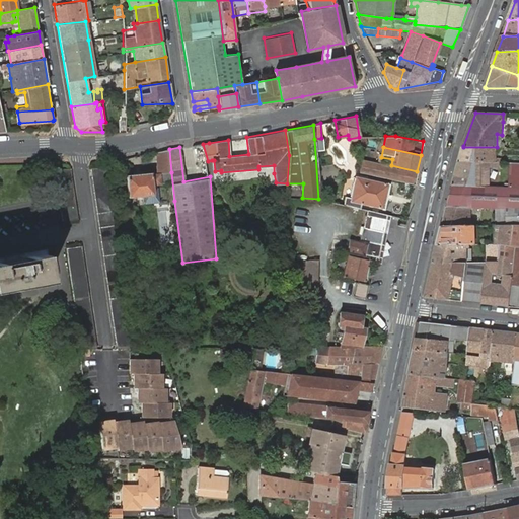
[(463,147),(459,162),(491,162),(497,162),(497,159),(497,147),(463,147)]
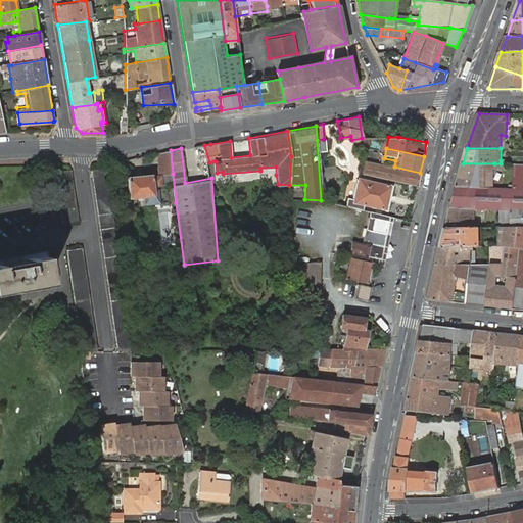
[(173,174),(171,150),(156,153),(158,175),(160,175),(173,174)]
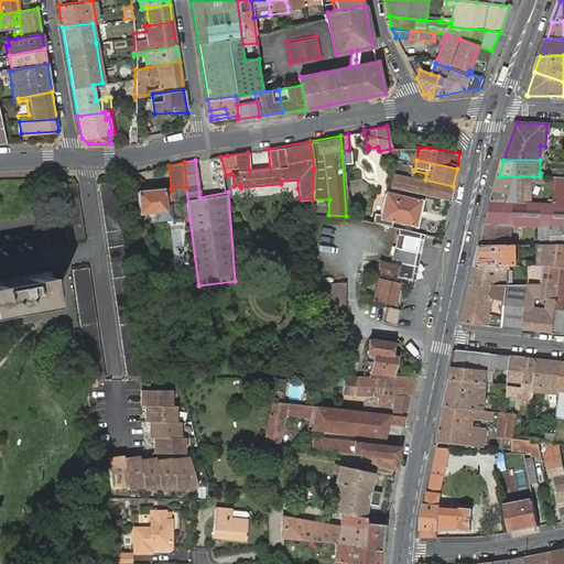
[(131,172),(115,175),(116,182),(117,187),(131,188),(131,172)]
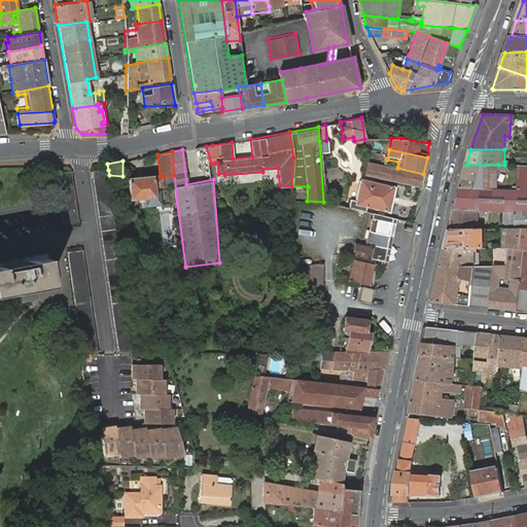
[(399,183),(421,187),(422,180),(423,174),(397,168),(367,161),(364,175),(399,183)]
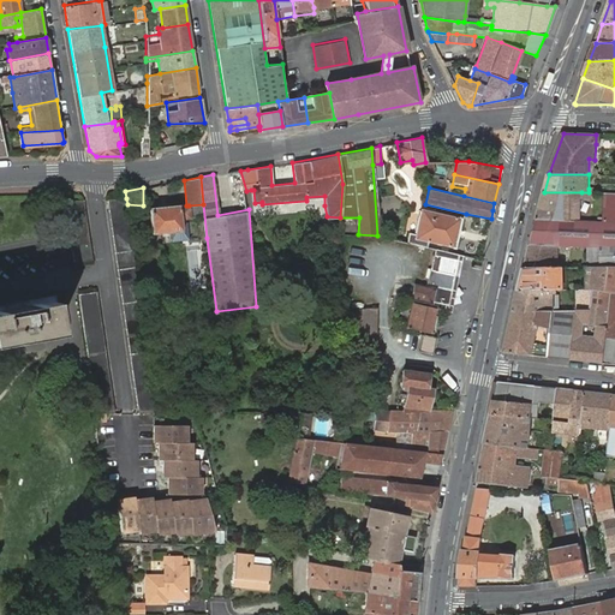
[(544,192),(537,220),(577,221),(581,221),(581,192),(544,192)]
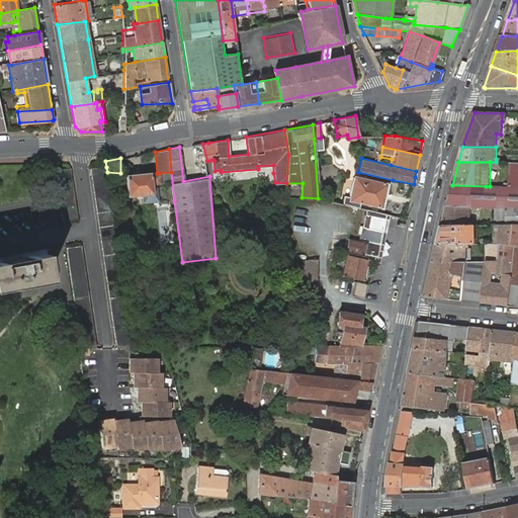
[(517,163),(511,163),(510,184),(510,187),(505,187),(490,186),(486,186),(452,185),(447,206),(471,207),(497,207),(498,226),(515,226),(517,225),(517,163)]
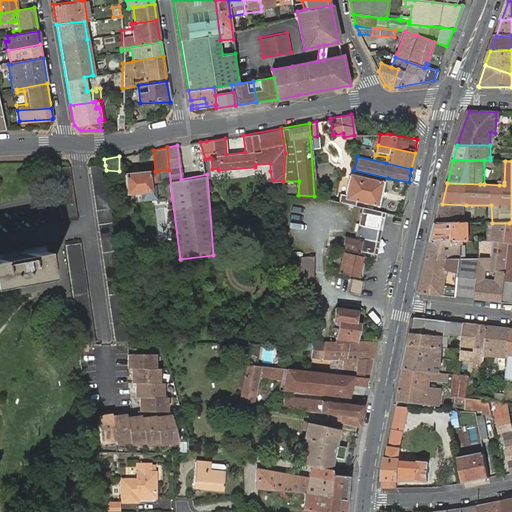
[(105,165),(90,165),(115,343),(126,343),(131,343),(114,224),(106,170),(105,165)]
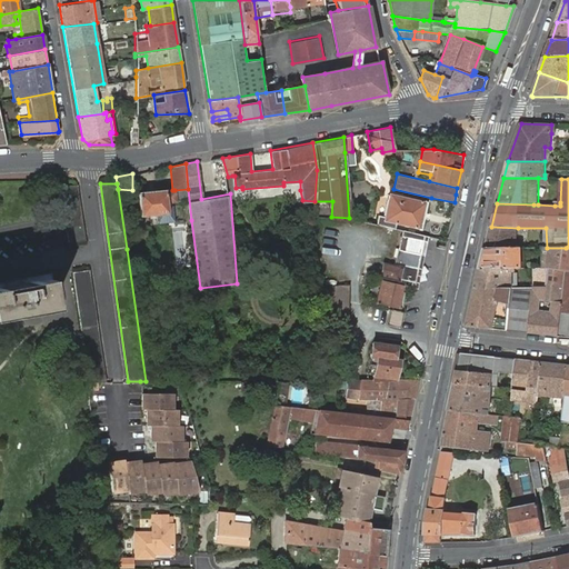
[(82,223),(77,185),(59,185),(63,215),(66,226),(82,223)]
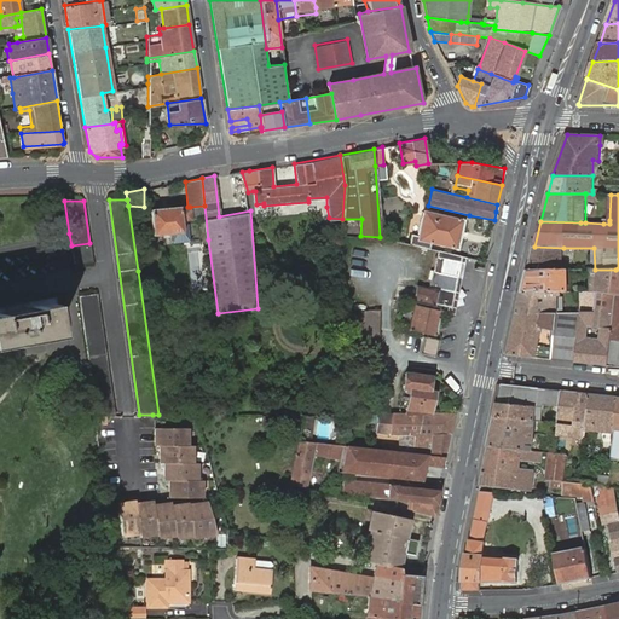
[(179,203),(146,206),(149,235),(181,232),(180,219),(191,219),(190,207),(187,207),(179,208),(179,203)]
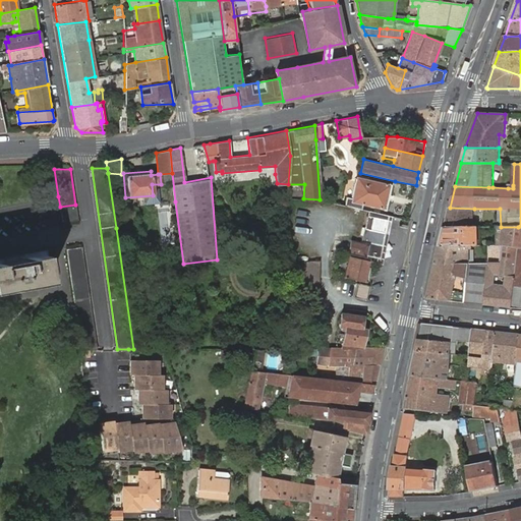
[(343,205),(360,209),(361,205),(385,210),(391,185),(357,176),(355,182),(351,199),(346,197),(345,197),(343,205)]
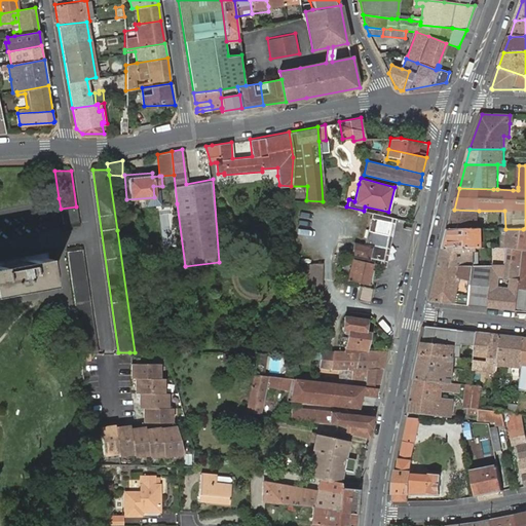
[(354,201),(359,184),(353,182),(349,199),(354,201)]
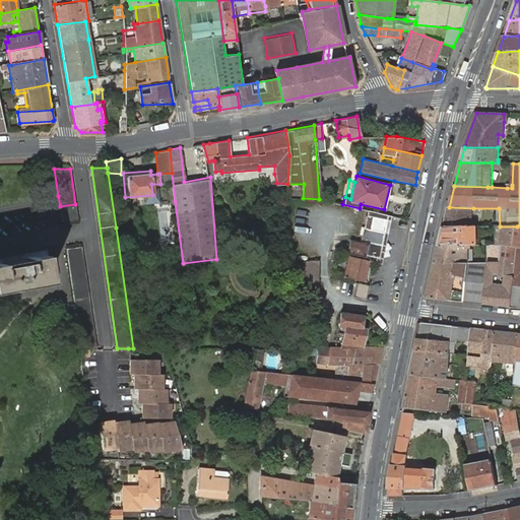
[(60,206),(62,220),(77,218),(75,204),(60,206)]
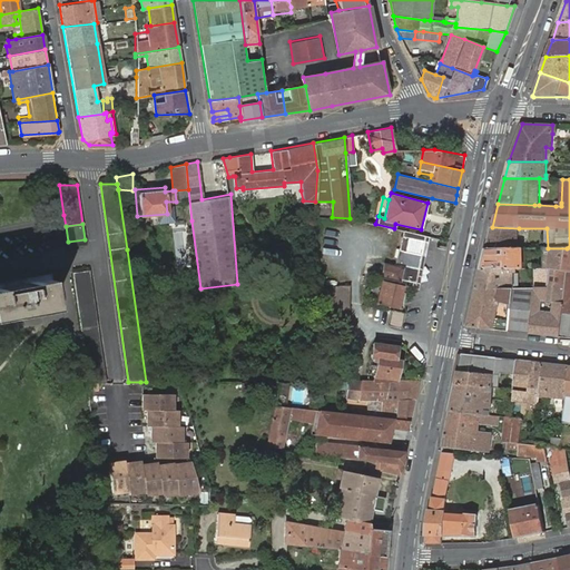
[(492,227),(487,249),(519,248),(519,245),(519,233),(519,228),(492,227)]
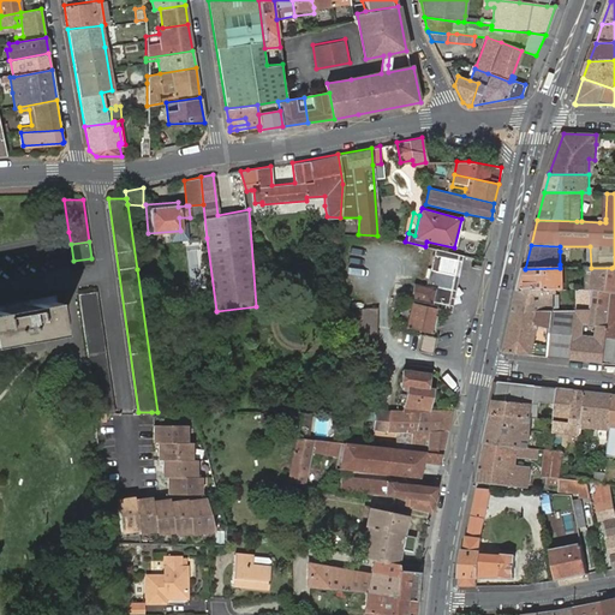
[(458,255),(435,249),(431,269),(430,269),(425,288),(415,286),(411,298),(430,302),(430,306),(412,302),(406,328),(431,333),(436,309),(443,310),(443,304),(447,305),(458,255)]
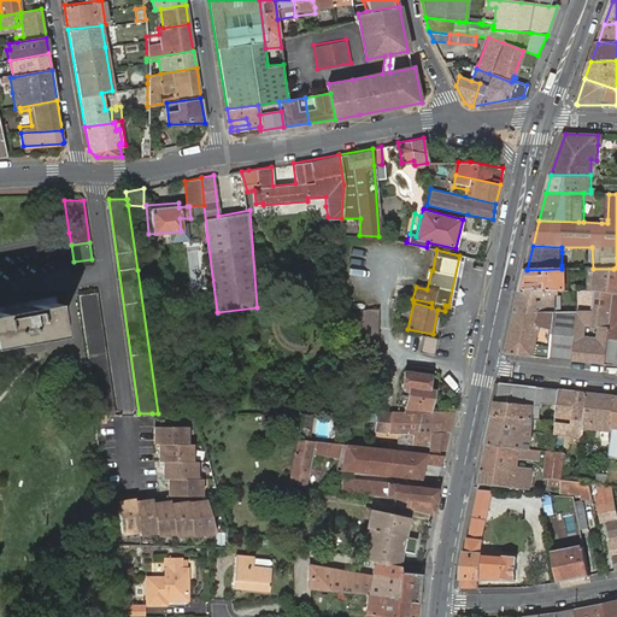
[(616,268),(613,269),(593,269),(591,269),(589,291),(598,291),(594,311),(582,312),(581,312),(558,312),(516,313),(507,353),(575,362),(607,365),(616,365),(616,268)]
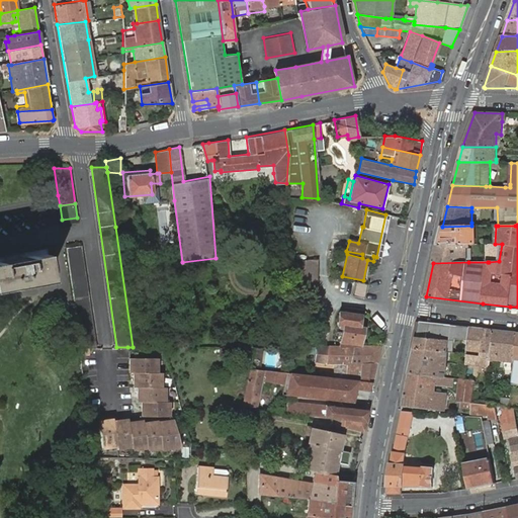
[(442,227),(437,245),(467,244),(471,244),(477,244),(477,226),(471,226),(442,227)]
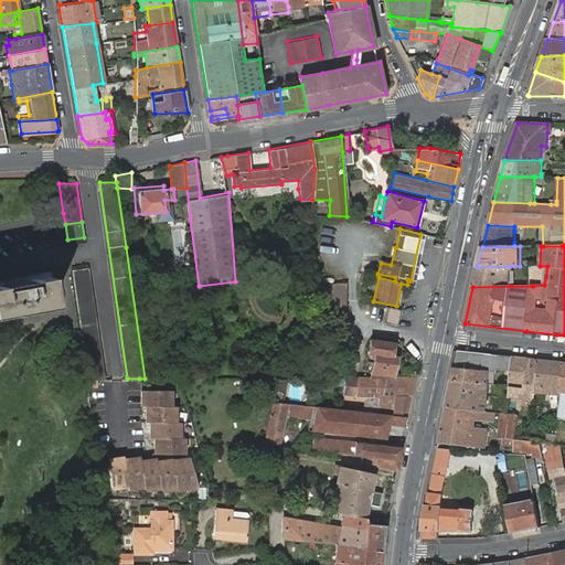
[(477,267),(472,287),(511,286),(510,270),(510,266),(477,267)]
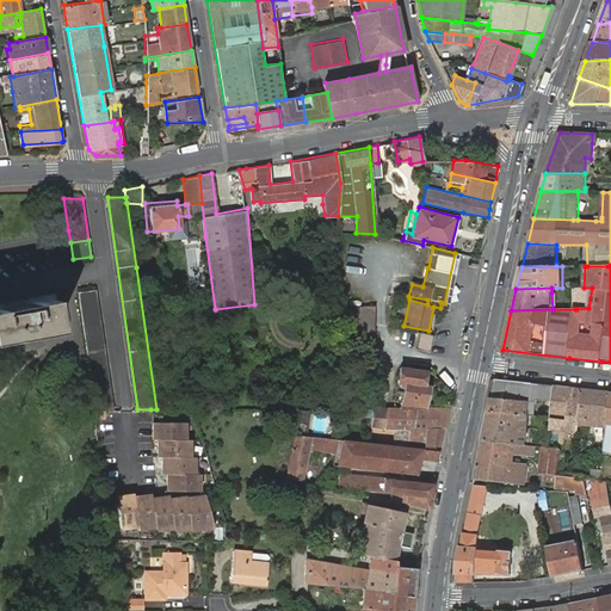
[(575,288),(576,309),(588,308),(592,288),(584,288),(575,288)]
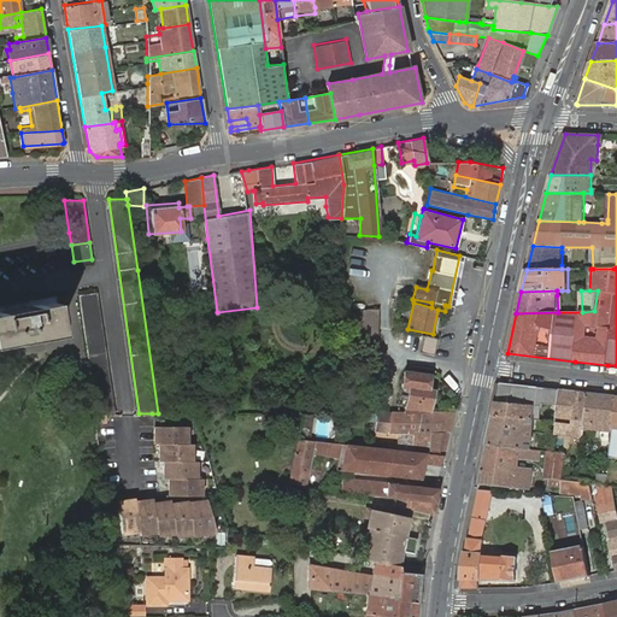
[(89,375),(95,415),(113,413),(97,293),(78,295),(89,375)]
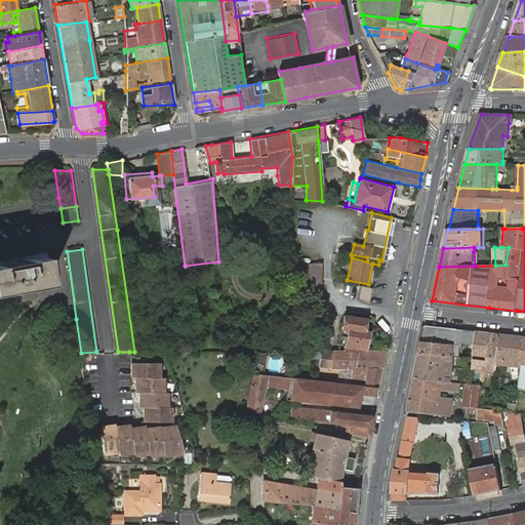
[(0,259),(0,261),(5,260),(6,267),(19,265),(18,258),(46,253),(46,252),(0,259)]
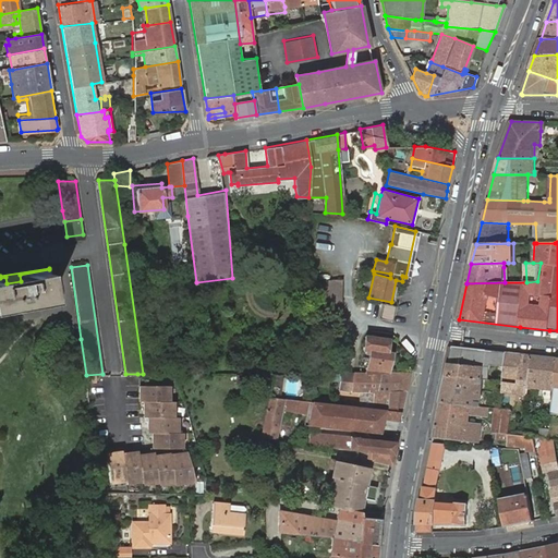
[(0,307),(55,298),(49,269),(20,275),(21,281),(7,283),(5,277),(0,278),(0,307)]
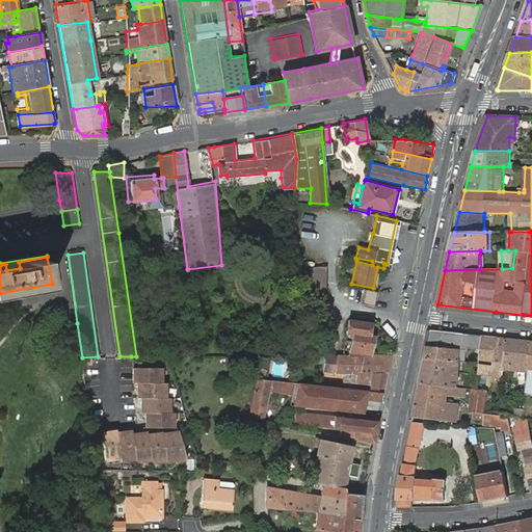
[(311,295),(324,296),(324,289),(324,280),(325,265),(313,265),(311,295)]
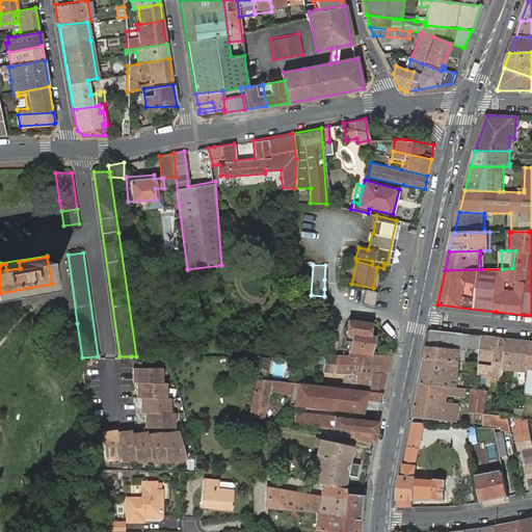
[(372,307),(376,291),(372,290),(366,289),(363,304),(372,307)]
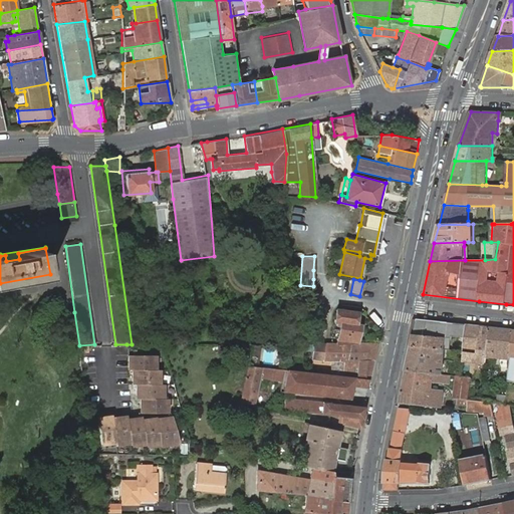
[(337,342),(355,342),(358,324),(353,323),(355,312),(333,308),(331,322),(333,322),(333,326),(339,327),(337,342)]
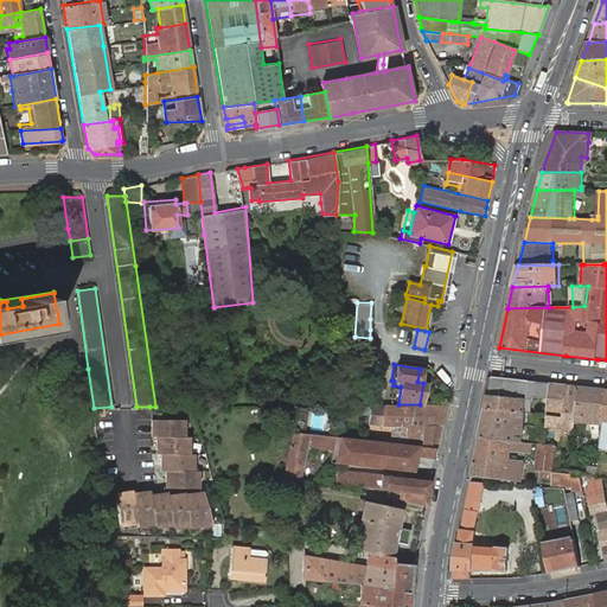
[(493,377),(489,396),(549,402),(548,416),(564,417),(568,385),(553,384),(493,377)]
